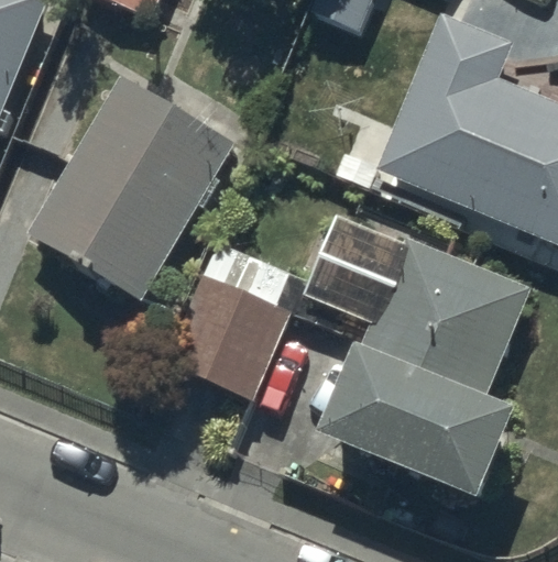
[(0,110),(44,0),(0,0),(0,110)]
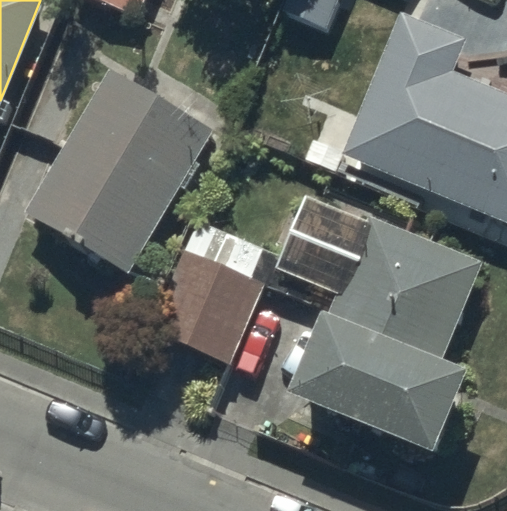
[(98,0),(135,17),(138,10),(159,20),(168,0),(98,0)]
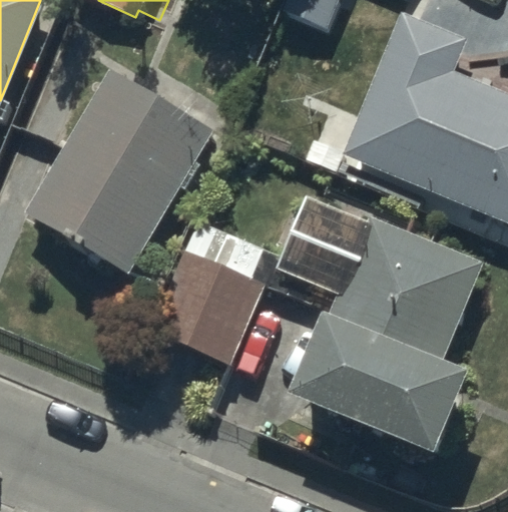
[(288,0),(283,11),(324,28),(336,0),(288,0)]
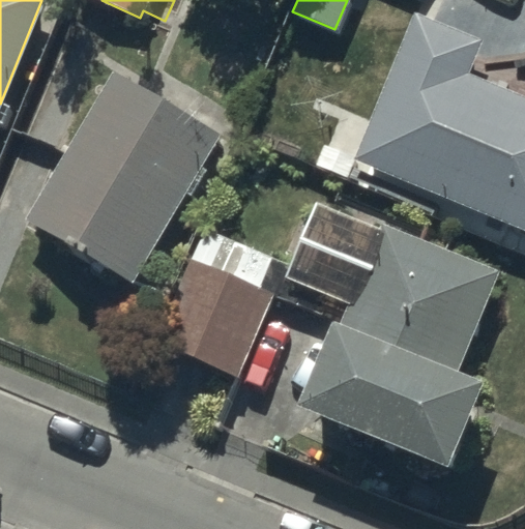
[(418,12),(355,159),(524,226),(524,97),(469,76),(483,42),(472,38),(478,23),(450,11),(446,23),(418,12)]
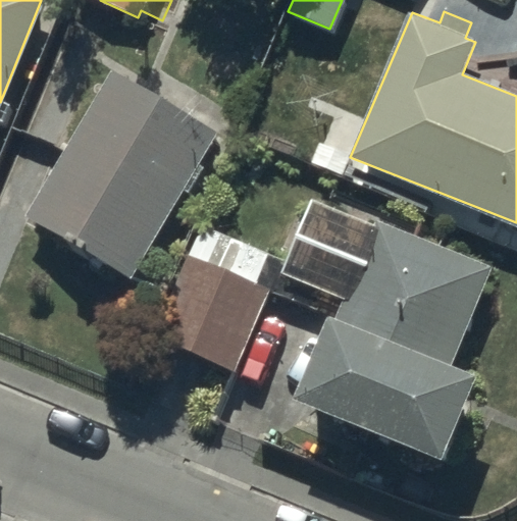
[(114,69),(23,214),(132,275),(219,131),(114,69)]
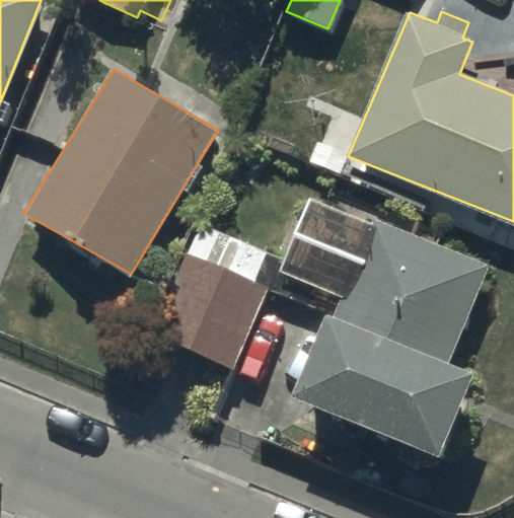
[(304,393),(449,452),(481,370),(452,359),(490,264),(376,220),(372,230),(348,220),(325,278),(346,286),(304,393)]
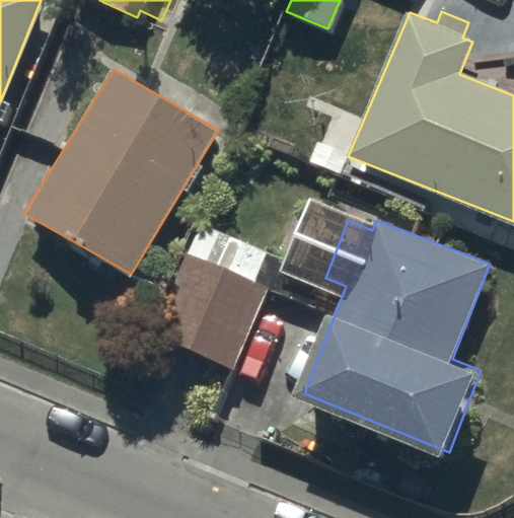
[(151,336),(231,369),(277,259),(197,225),(151,336)]
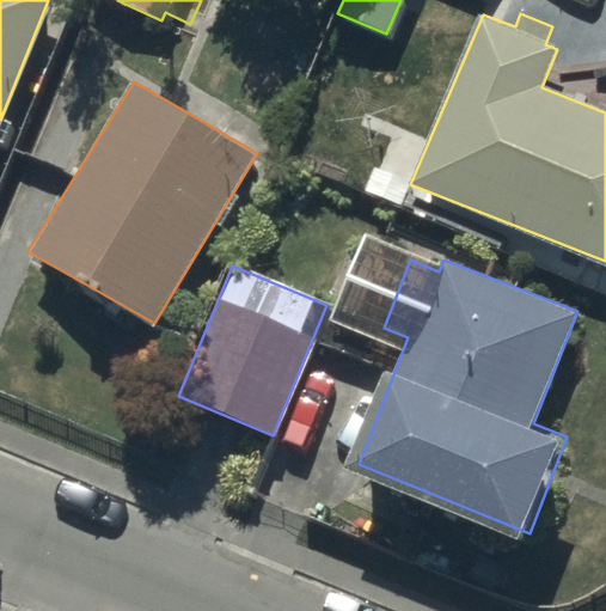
All buildings are outlined.
